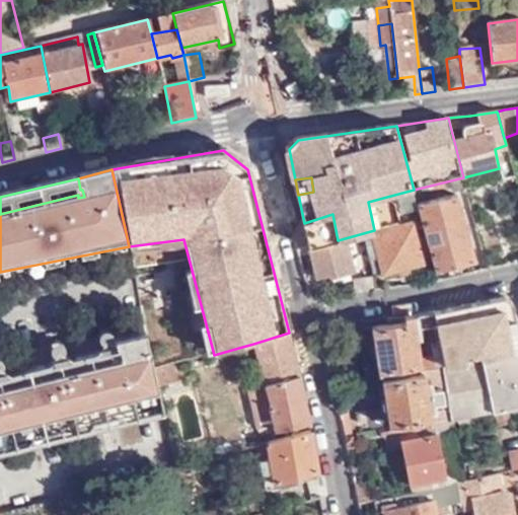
[(418,206),(436,273),(475,263),(457,197),(418,206)]
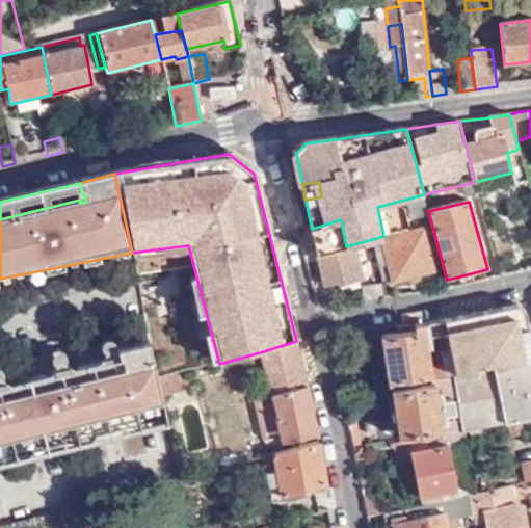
[(312,229),(317,256),(346,246),(341,219),(312,229)]
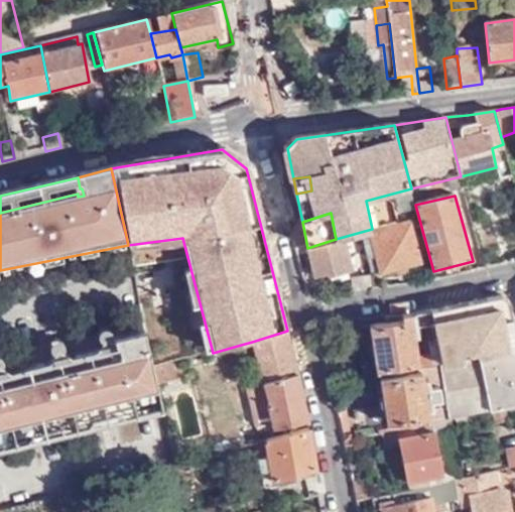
[(423,264),(412,223),(370,233),(380,276),(423,264)]
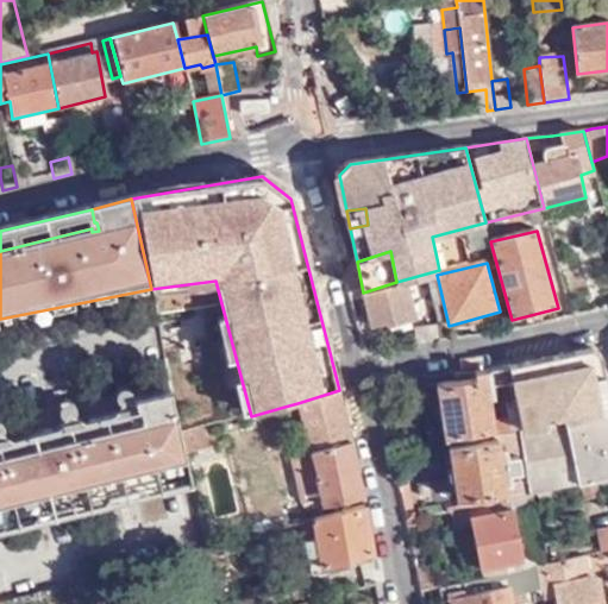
[(386,328),(415,321),(406,283),(362,294),(370,329),(384,325),(386,328)]
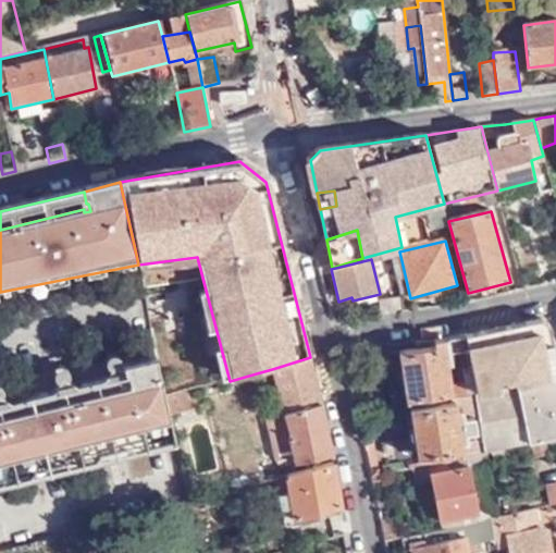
[(381,311),(402,308),(399,296),(378,300),(381,311)]
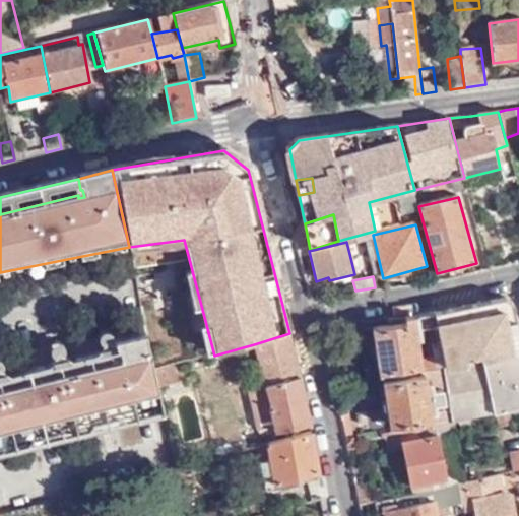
[(437,329),(443,368),(444,370),(518,355),(518,339),(512,307),(506,300),(494,302),(493,311),(487,312),(488,318),(482,319),(478,306),(434,314),(437,329)]
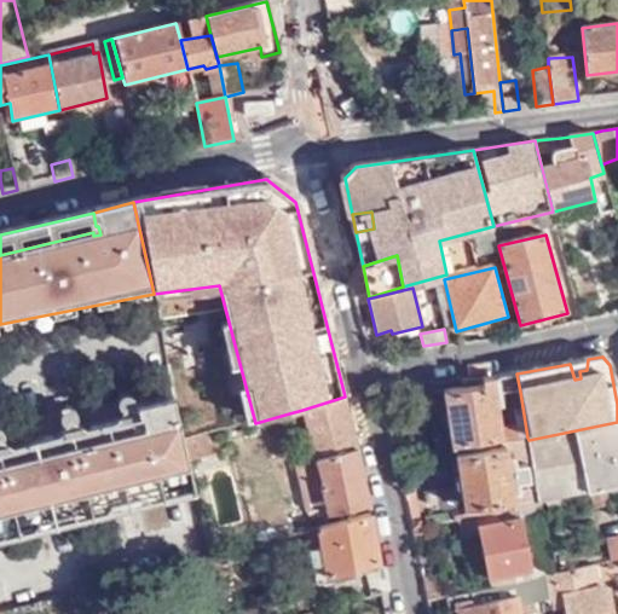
[(588,359),(570,364),(575,380),(581,378),(579,371),(587,370),(588,359)]
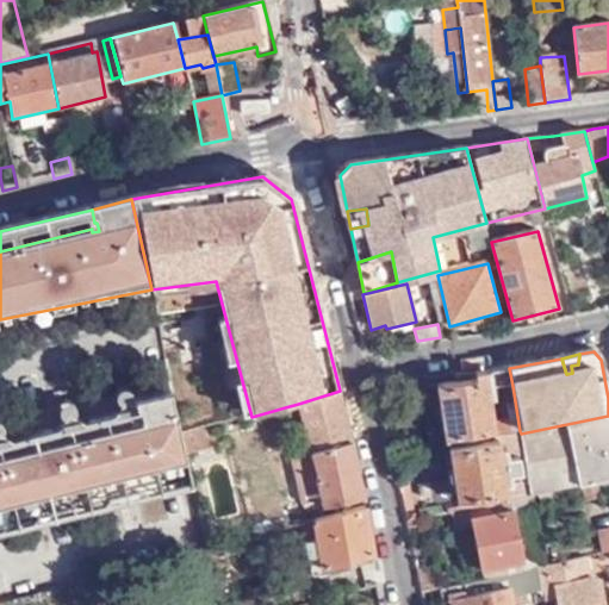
[(489,373),(458,378),(457,384),(439,387),(448,442),(496,432),(488,390),(513,386),(509,368),(489,373)]
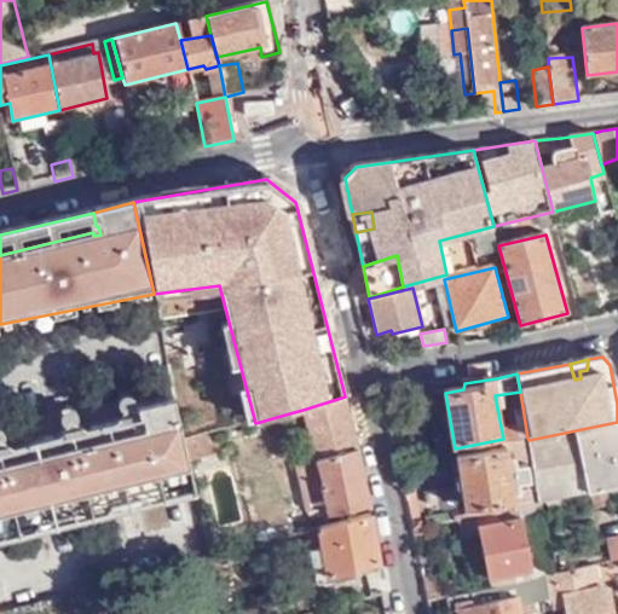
[(0,537),(165,498),(161,485),(188,479),(185,464),(182,445),(172,395),(171,392),(134,399),(138,417),(142,430),(143,430),(145,438),(130,441),(125,420),(90,428),(93,441),(55,450),(53,436),(15,446),(17,458),(0,462),(0,537)]
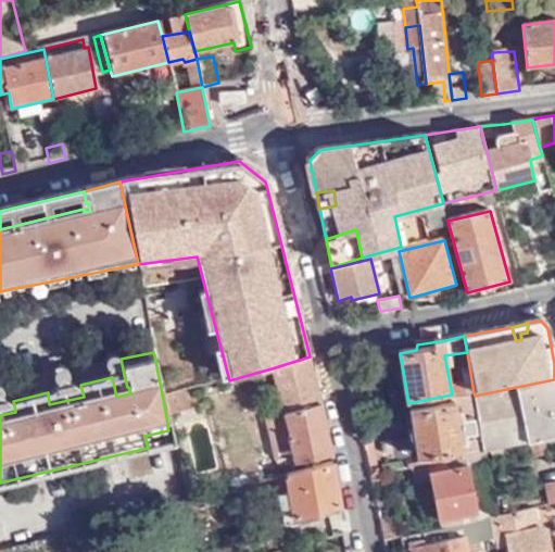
[(323,405),(310,356),(272,368),(275,381),(281,417),(323,405)]
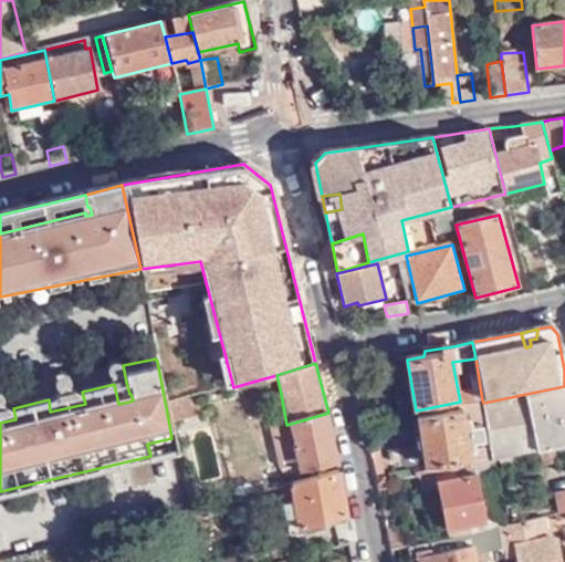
[(276,375),(264,378),(268,392),(280,388),(276,375)]
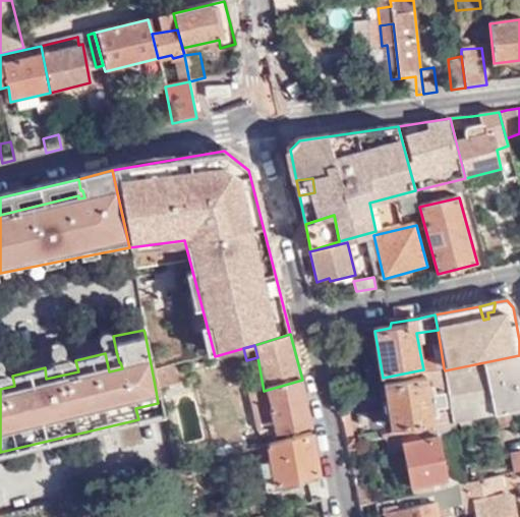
[(119,362),(116,351),(110,352),(105,353),(109,371),(122,368),(120,362),(119,362)]
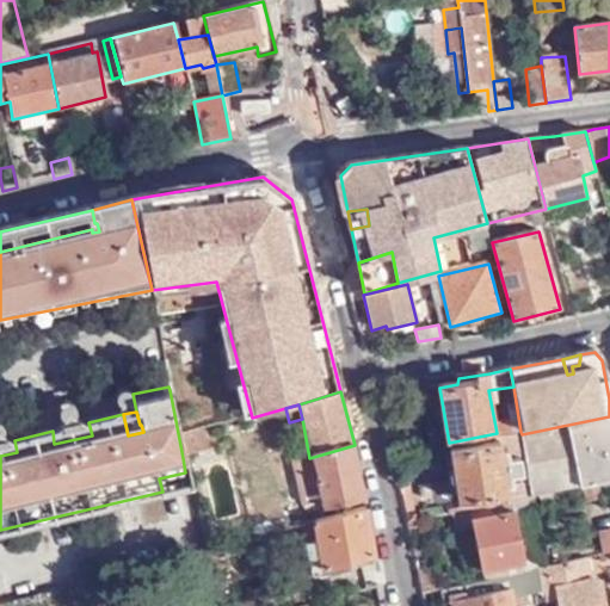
[(533,499),(609,482),(609,416),(522,434),(533,499)]
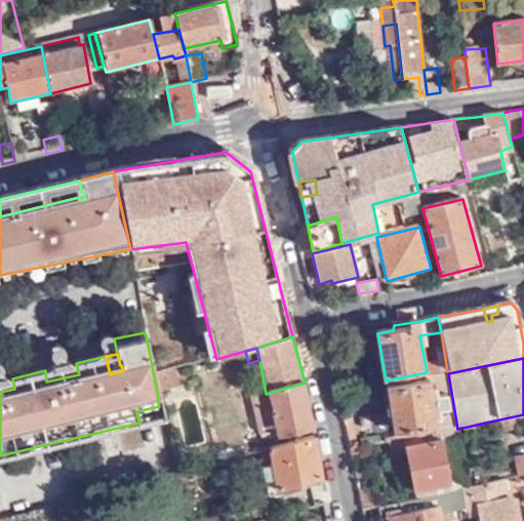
[(58,367),(45,370),(46,382),(79,374),(76,363),(58,367)]
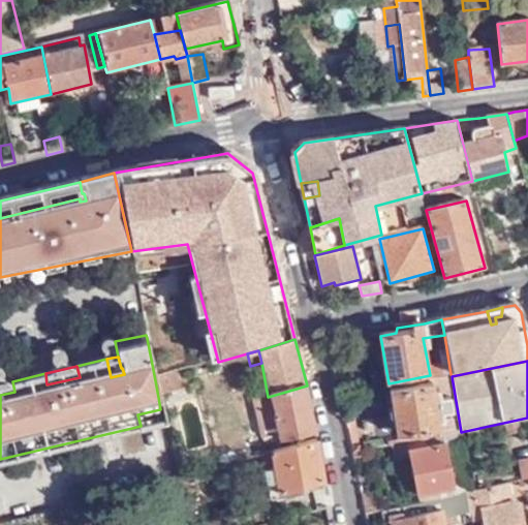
[(155,380),(158,397),(187,390),(183,371),(155,380)]
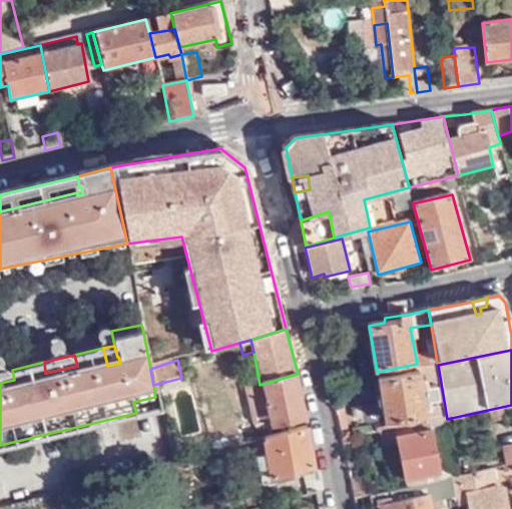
[(0,383),(14,380),(12,370),(0,372),(0,383)]
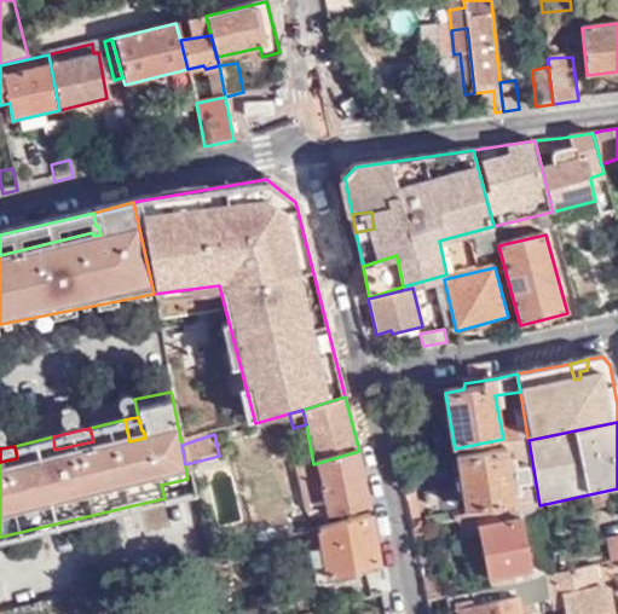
[(474,510),(475,520),(518,510),(514,490),(521,488),(520,482),(530,480),(526,464),(518,467),(515,457),(509,458),(507,449),(458,456),(467,510),(474,510)]
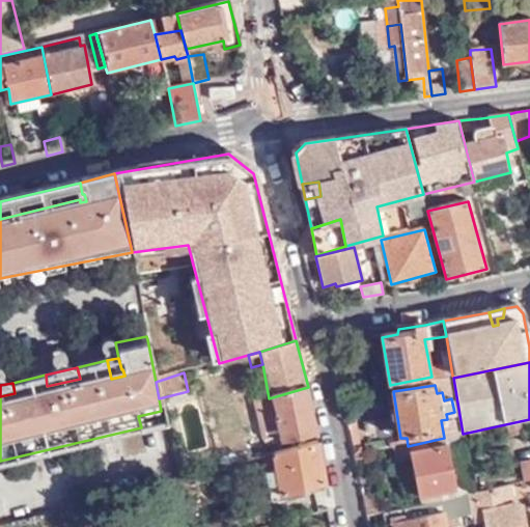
[(280,444),(315,436),(310,410),(313,410),(308,387),(269,398),(280,444)]
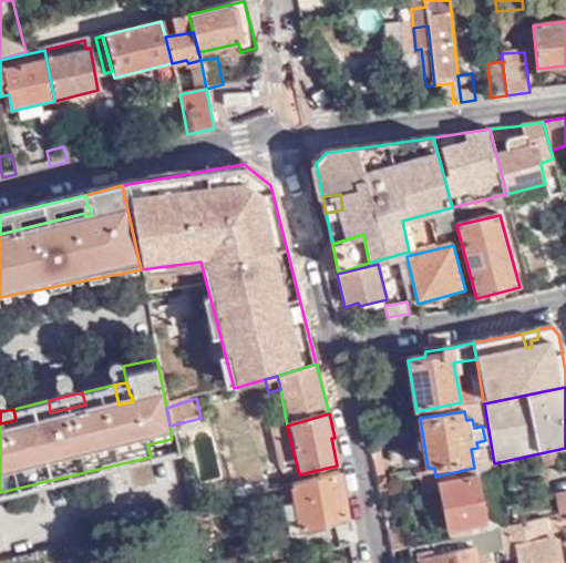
[(295,476),(299,474),(287,426),(270,430),(281,472),(291,470),(295,476)]
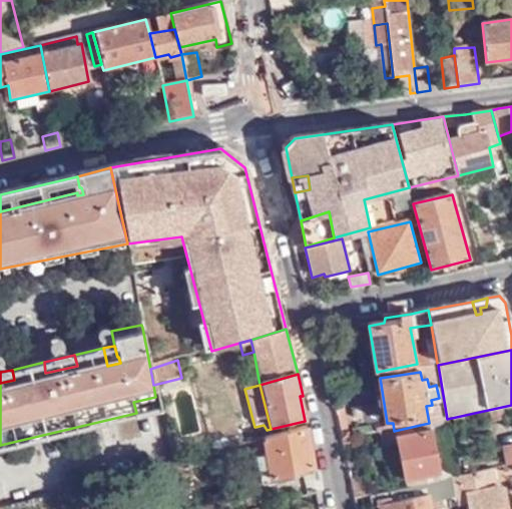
[(136,413),(157,408),(155,397),(133,402),(136,413)]
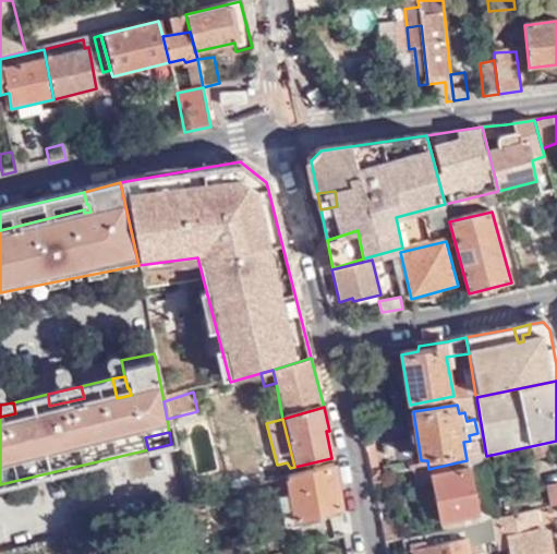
[(444,527),(445,534),(493,524),(491,515),(481,517),(472,468),(488,464),(486,456),(467,460),(428,469),(410,473),(413,490),(431,485),(439,527),(444,527)]
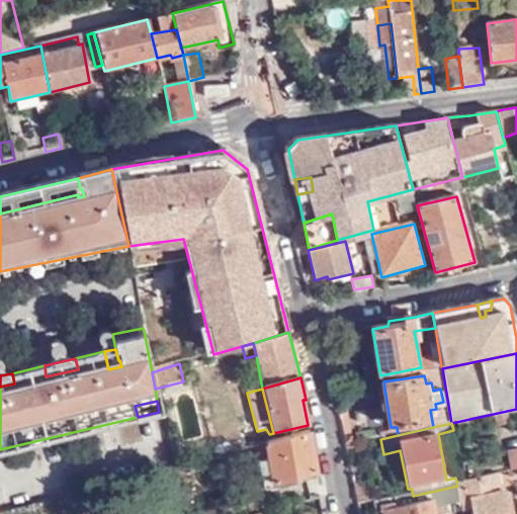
[(298,478),(317,472),(310,433),(268,444),(275,487),(297,481),(298,478)]
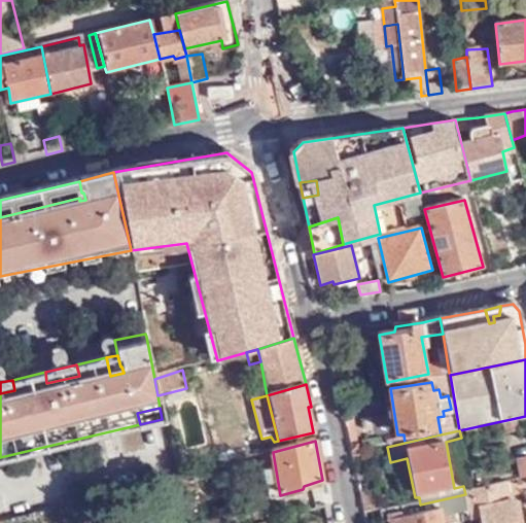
[(521,481),(525,480),(525,458),(517,460),(521,481)]
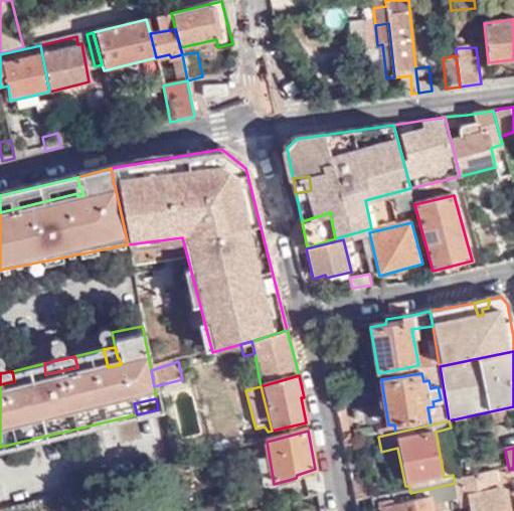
[(461,500),(462,508),(471,505),(472,510),(506,510),(503,490),(498,490),(495,474),(458,482),(461,500)]
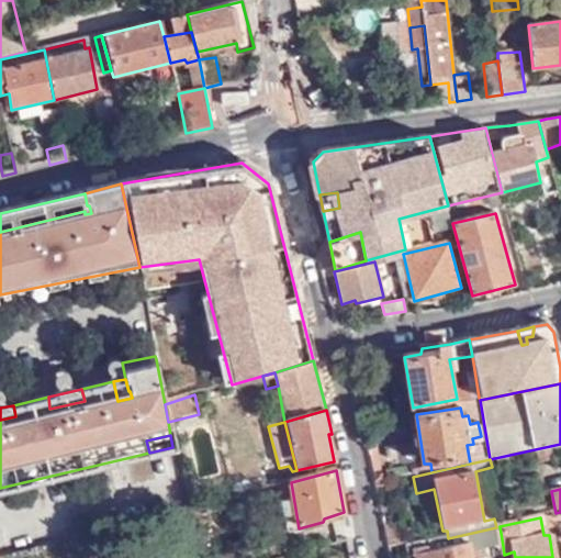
[(448,538),(408,547),(411,557),(485,557),(491,556),(490,547),(503,546),(500,526),(496,527),(448,538)]
